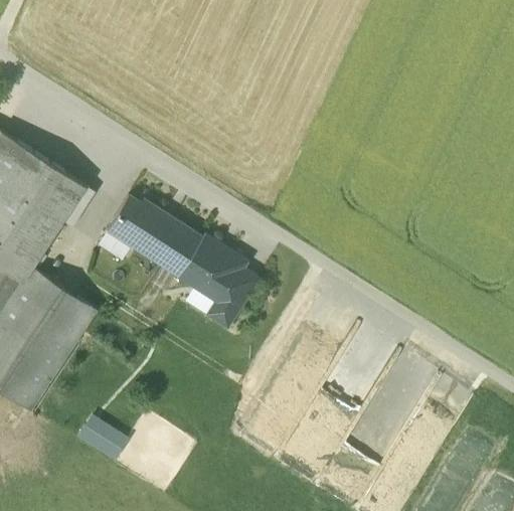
[(79,185),(0,133),(0,270),(16,281),(26,267),(57,219),(79,185)]
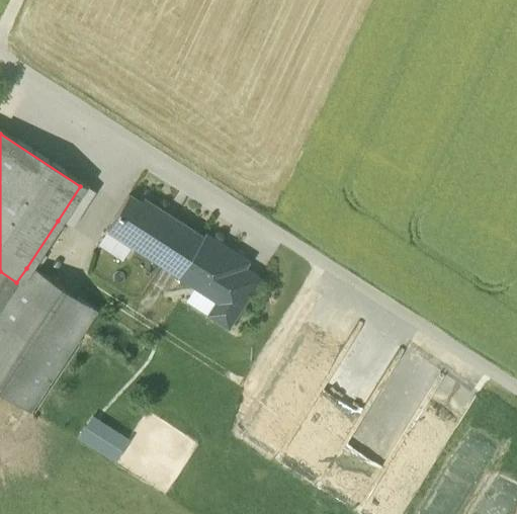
[(80,186),(58,221),(71,230),(94,195),(80,186)]
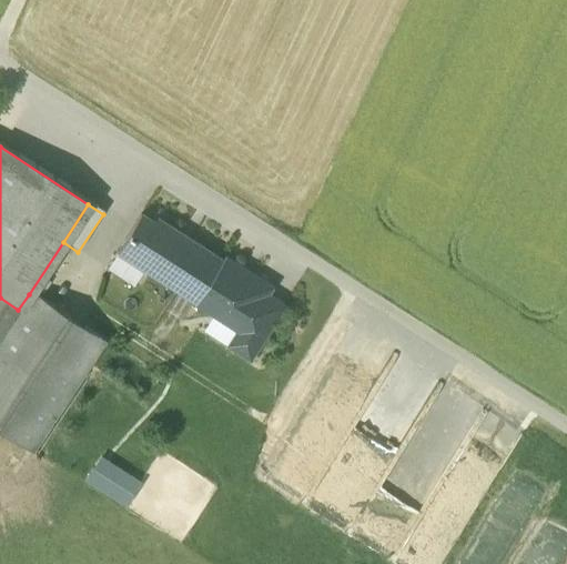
[(140,218),(117,255),(164,285),(166,282),(198,301),(221,263),(155,222),(153,227),(140,218)]
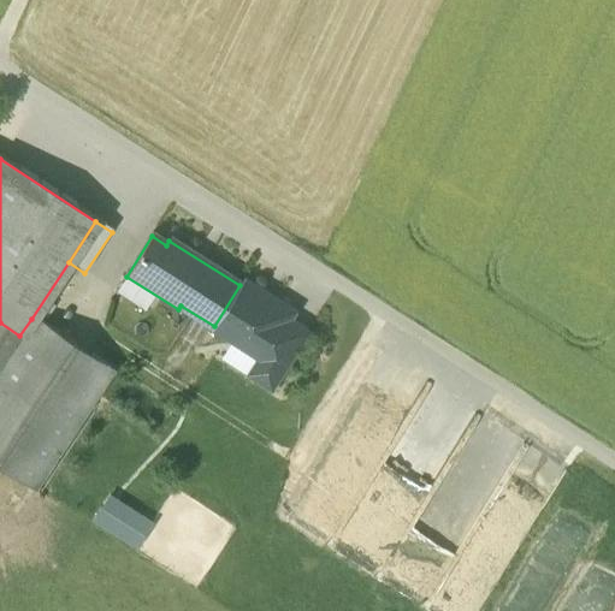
[(244,278),(240,285),(214,326),(211,332),(230,344),(220,359),(273,391),(312,330),(291,318),(296,310),(244,278)]
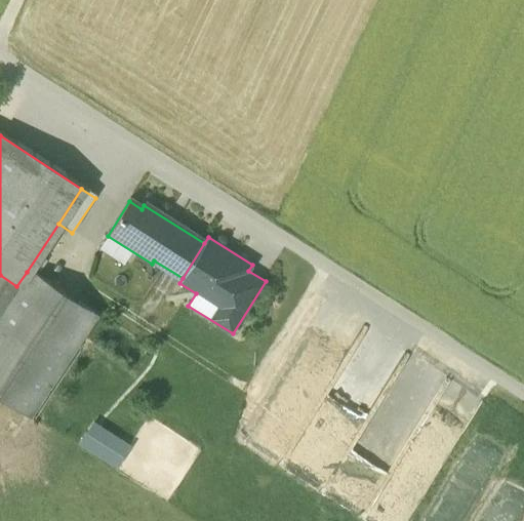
[(96,317),(27,272),(16,286),(18,287),(0,315),(0,401),(29,419),(96,317)]
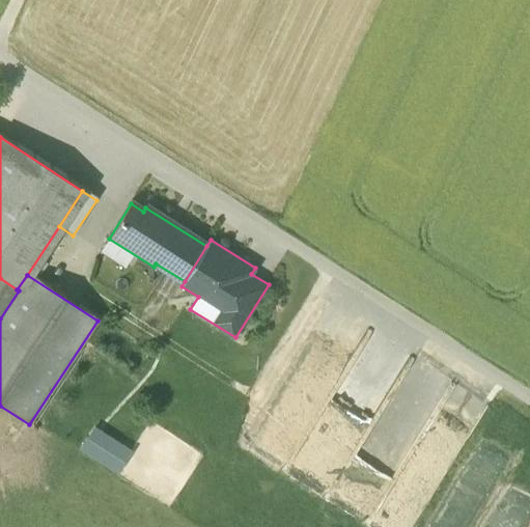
[(0,319),(19,290),(17,289),(0,278),(0,319)]
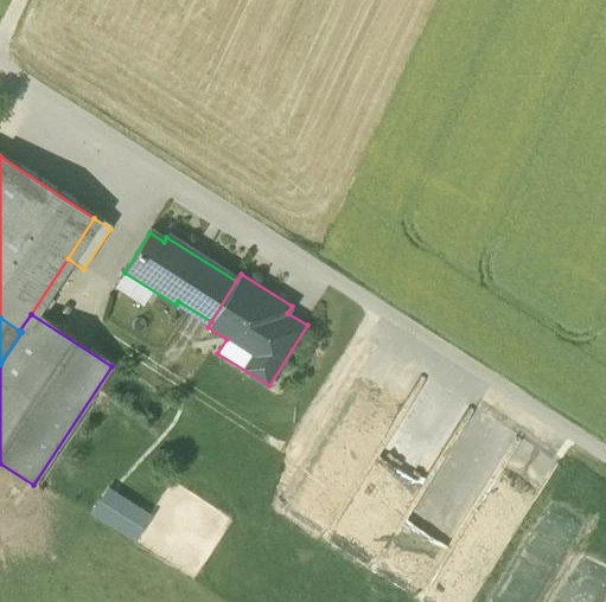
[(152,519),(109,493),(96,514),(138,540),(152,519)]
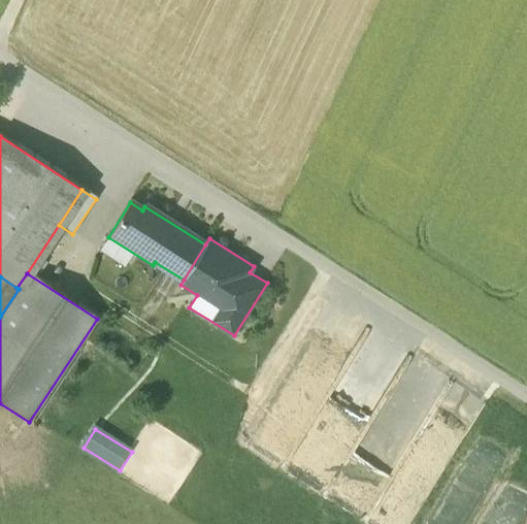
[(329,502),(365,523),(410,523),(437,480),(431,476),(436,467),(419,457),(409,473),(377,455),(369,470),(354,461),(329,502)]
